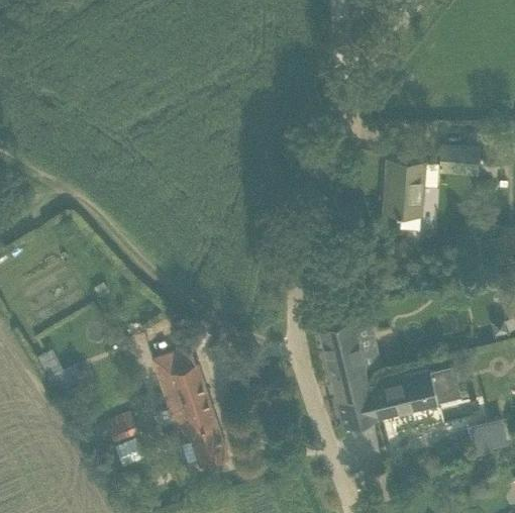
[(438,173),(479,176),(480,150),(440,147),(438,173)]
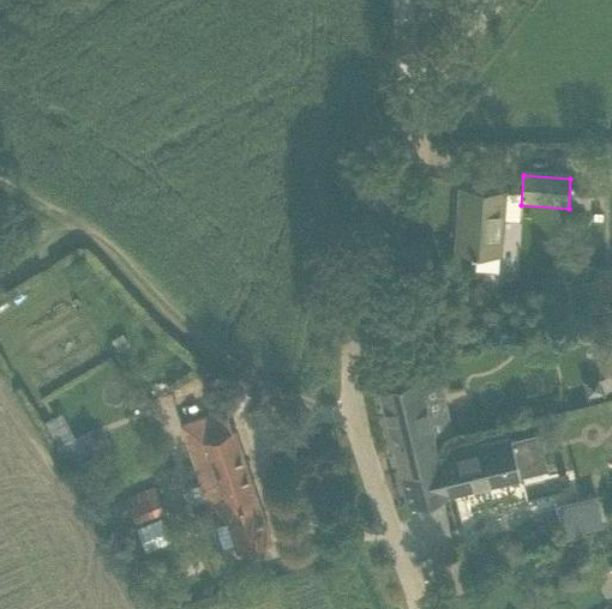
[(462,191),(459,254),(503,257),(507,194),(462,191)]
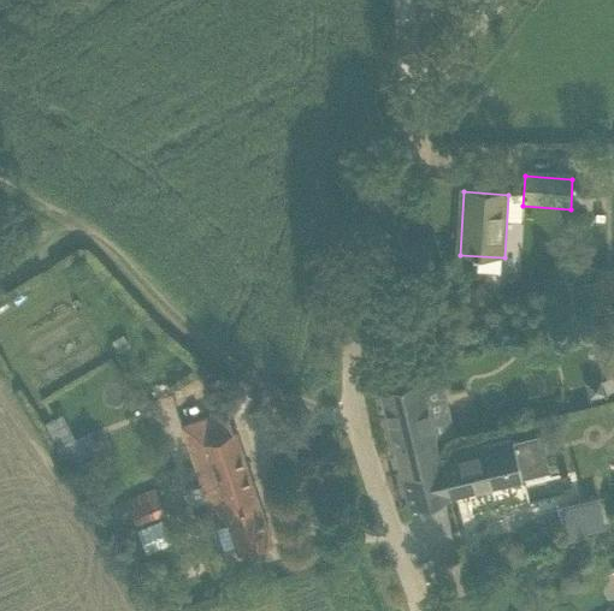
[(462,303),(476,320),(495,304),(482,288),(462,303)]
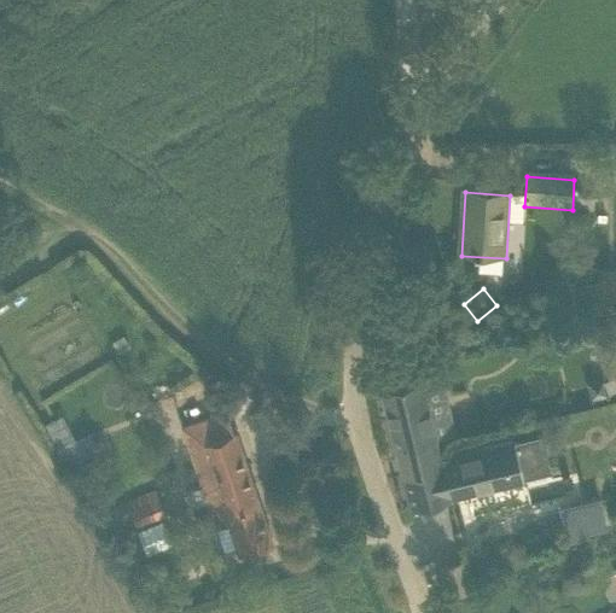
[(611,367),(615,361),(615,345),(608,339),(596,354),(611,367)]
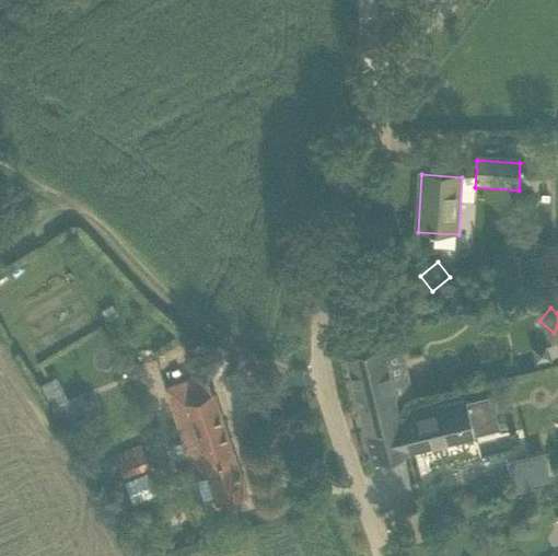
[(347,357),(373,465),(501,433),(492,400),(466,405),(466,403),(400,419),(383,348),(347,357)]
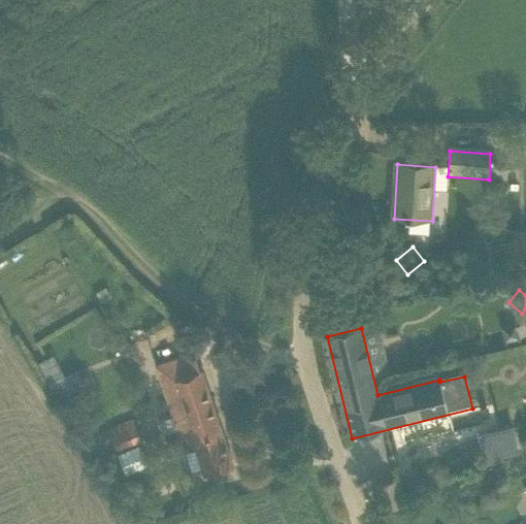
[(155,369),(185,456),(196,453),(204,479),(234,468),(202,372),(201,372),(195,356),(155,369)]
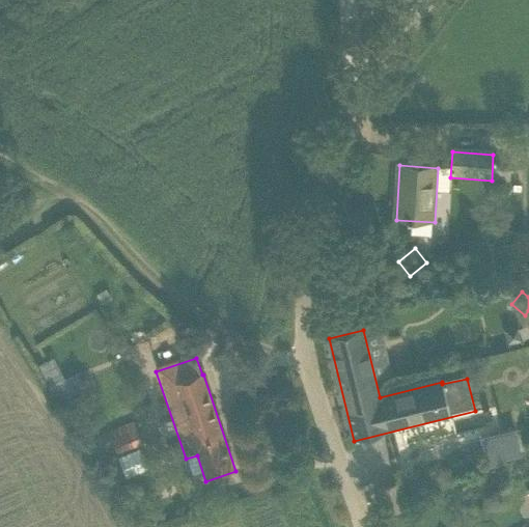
[(109,436),(118,456),(143,446),(135,425),(109,436)]
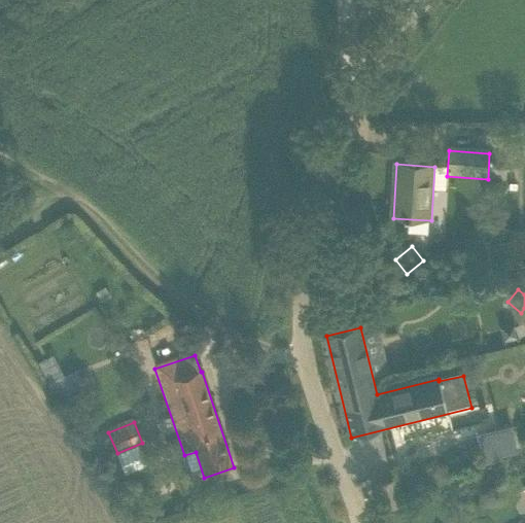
[(120,454),(129,476),(154,466),(146,445),(120,454)]
